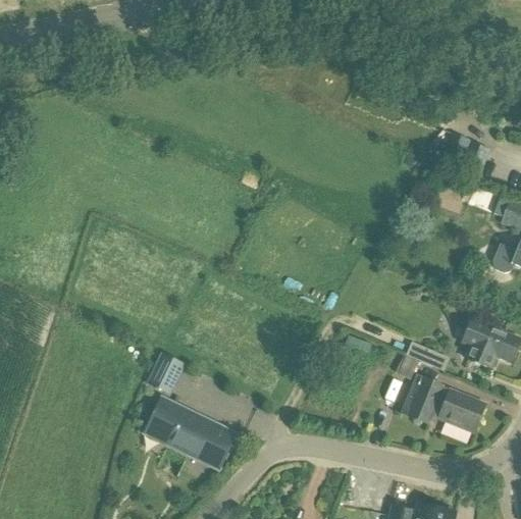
[(435,92),(431,101),(440,105),(445,96),(435,92)]
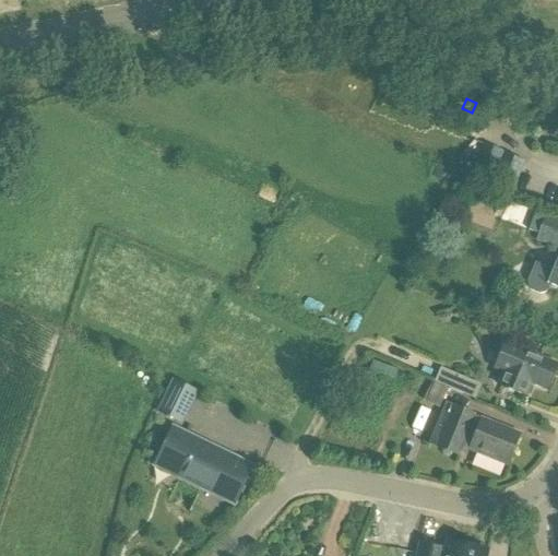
[(484,142),(472,170),(493,179),(513,187),(525,158),(505,151),(484,142)]
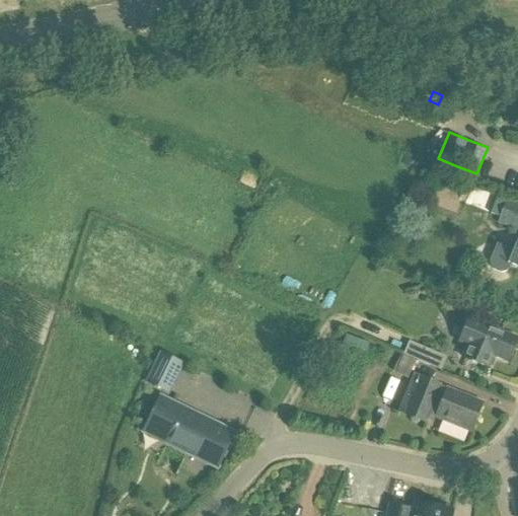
[(499,219),(501,220),(517,227),(517,200),(499,192),(492,210),(501,214),(499,219)]
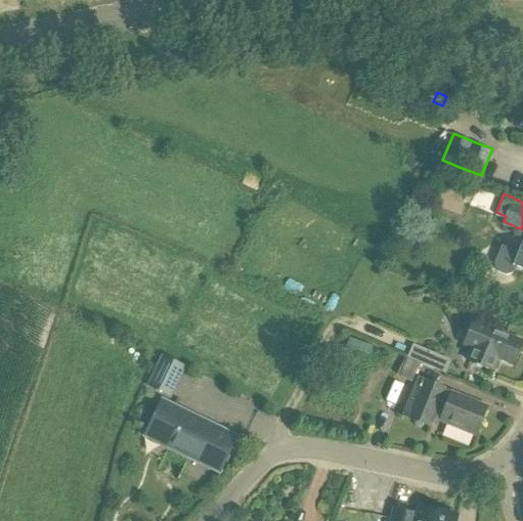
[(512,272),(512,270),(515,263),(522,266),(522,244),(519,254),(502,247),(495,262),(495,267),(498,270),(506,272),(512,272)]
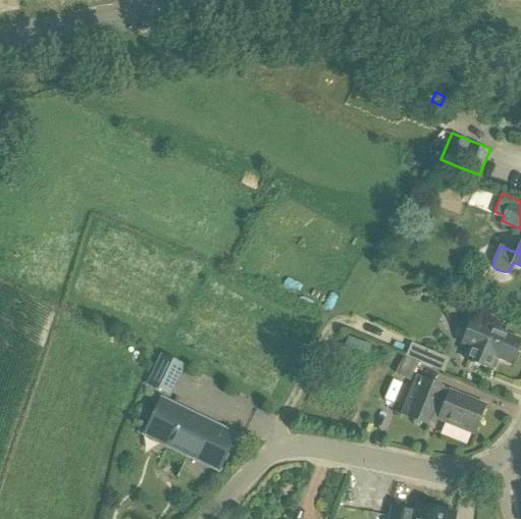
[(499,356),(503,358),(511,361),(520,339),(520,336),(471,316),(461,341),(473,346),(468,358),(493,368),(499,356)]
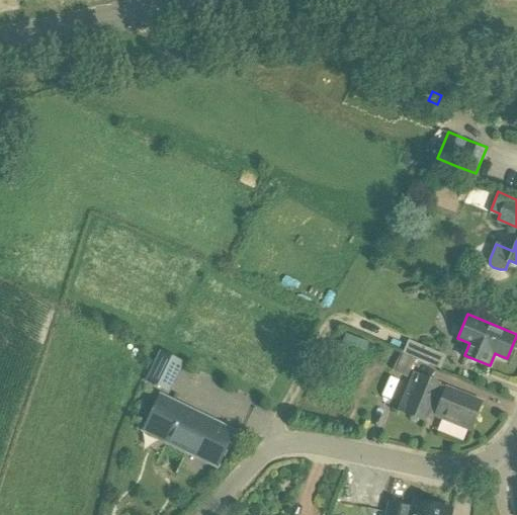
[(416,341),(411,354),(429,362),(440,366),(444,357),(433,352),(434,349),(416,341)]
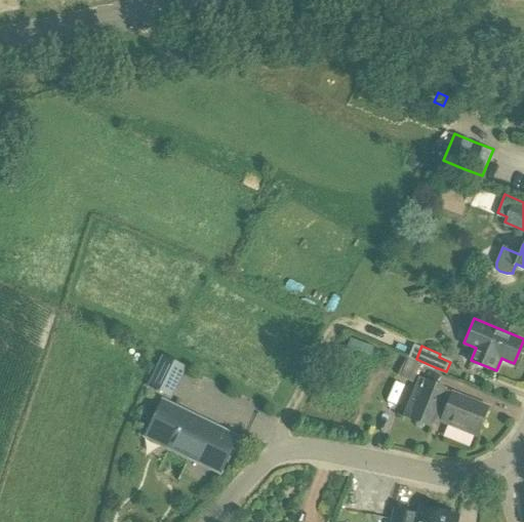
[(164,356),(150,385),(170,395),(185,365),(164,356)]
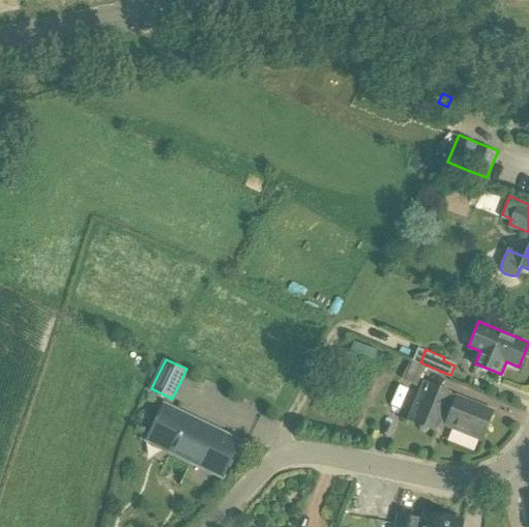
[(430,384),(415,422),(436,431),(439,423),(482,440),(494,410),(430,384)]
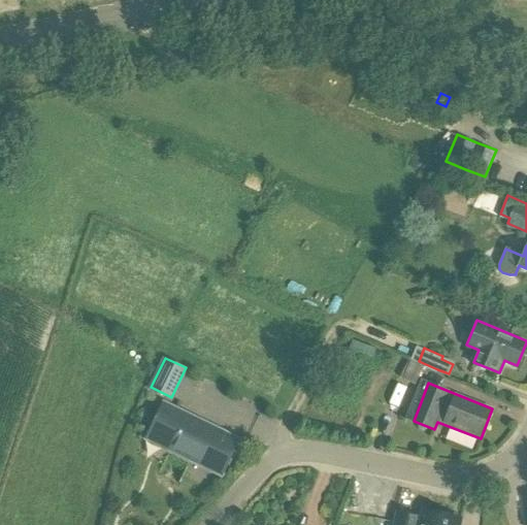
[(232,445),(202,430),(206,423),(168,404),(155,431),(175,440),(171,449),(219,471),(232,445)]
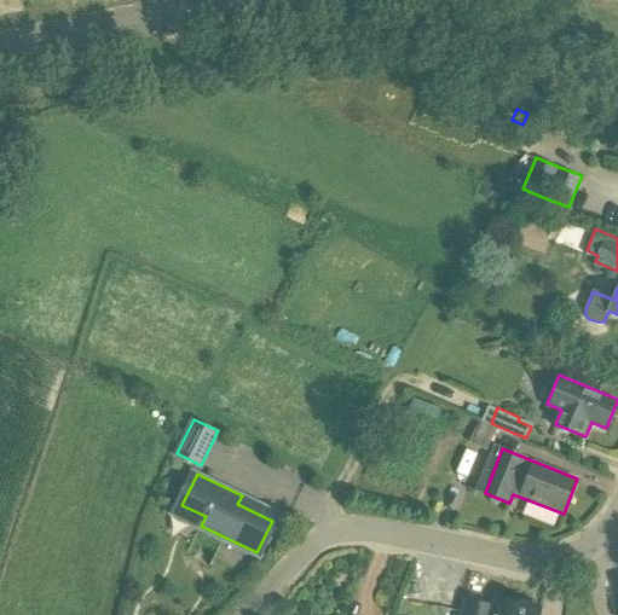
[(495,604),(466,598),(462,614),(538,614),(541,607),(496,597),(495,604)]
